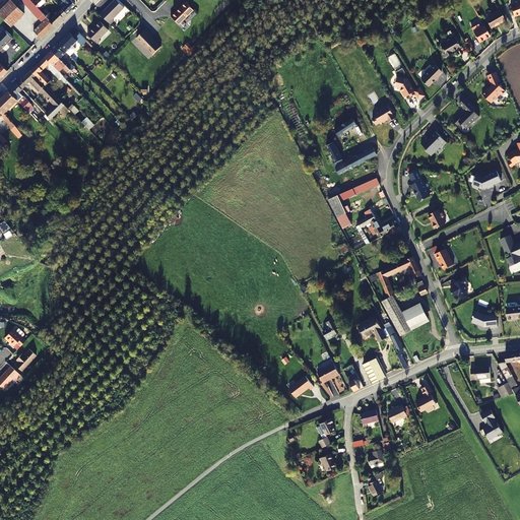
[(24,13),(11,0),(9,0),(0,9),(0,14),(11,26),(24,13)]
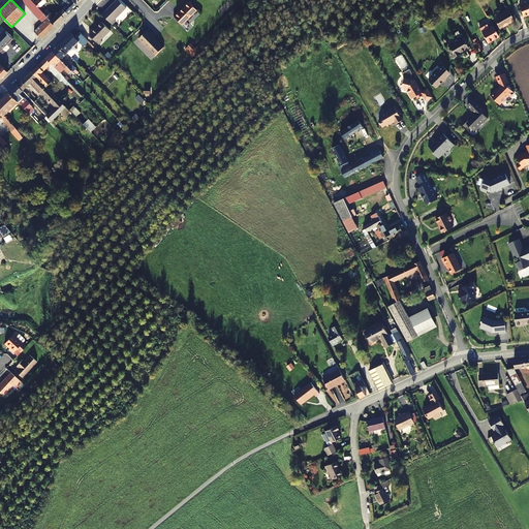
[(42,23),(34,31),(41,39),(55,26),(33,2),(31,0),(20,0),(38,20),(39,19),(42,23)]
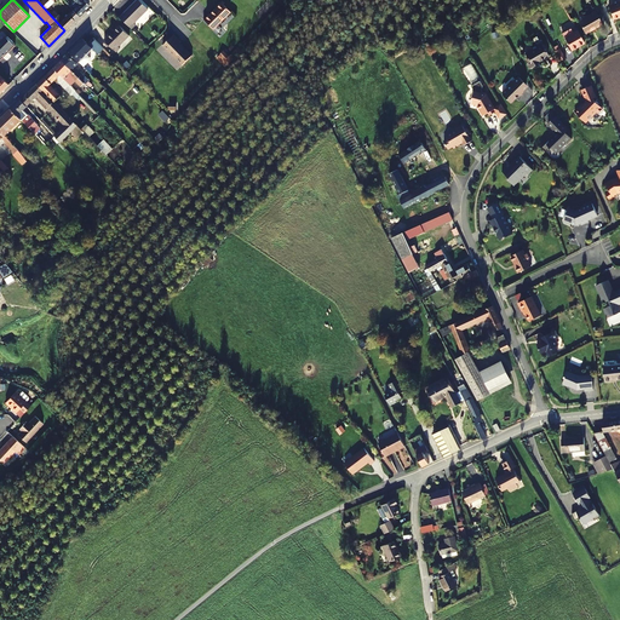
[(79,16),(74,10),(63,19),(55,10),(56,10),(51,4),(55,0),(40,0),(39,3),(64,30),(79,16)]
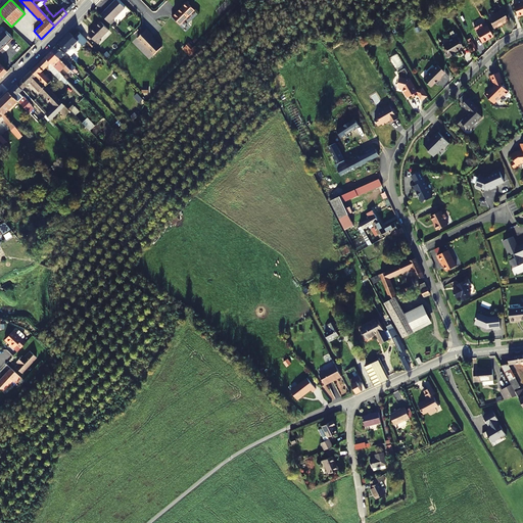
[(61,0),(64,2),(60,5),(63,7),(62,8),(66,13),(76,4),(70,0),(61,0)]
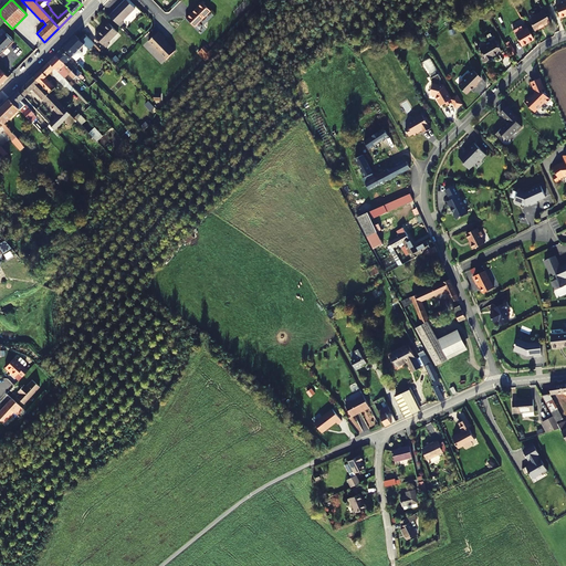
[(126,0),(109,17),(121,27),(124,23),(123,22),(136,9),(126,0)]
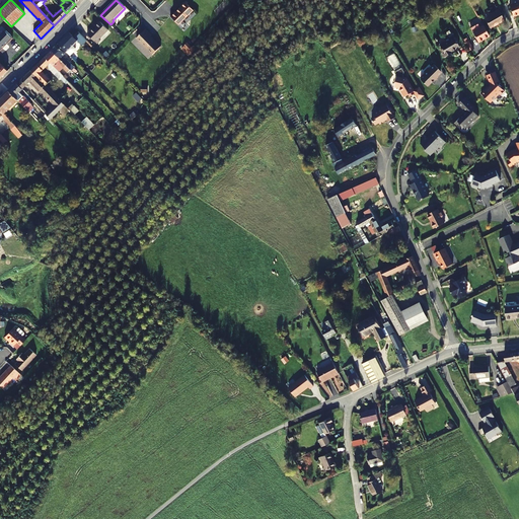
[(518,0),(509,5),(513,15),(518,13),(518,0)]
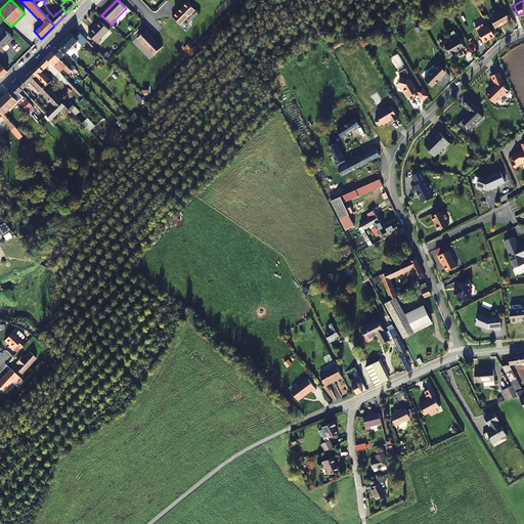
[(183,6),(173,16),(180,25),(195,10),(186,1),(182,6),(183,6)]
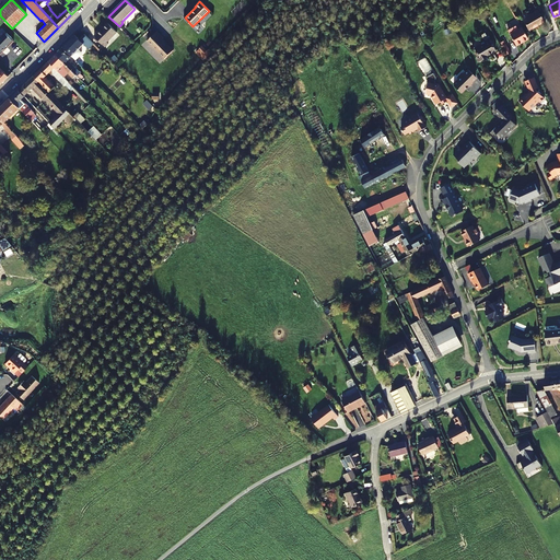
[(537,10),(522,19),(528,30),(536,25),(536,26),(544,22),(537,10)]
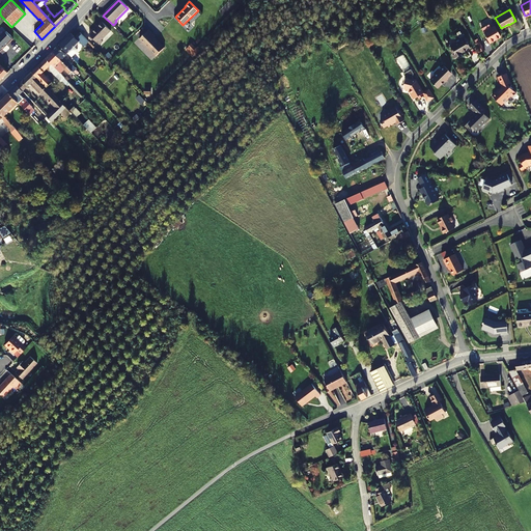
[(93,31),(89,34),(100,45),(104,42),(102,40),(111,31),(104,23),(93,32),(93,31)]
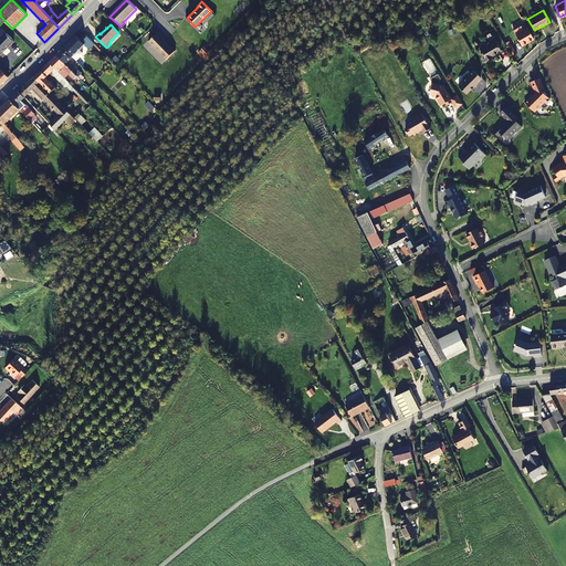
[(534,39),(527,28),(520,32),(517,28),(513,30),(522,45),(534,39)]
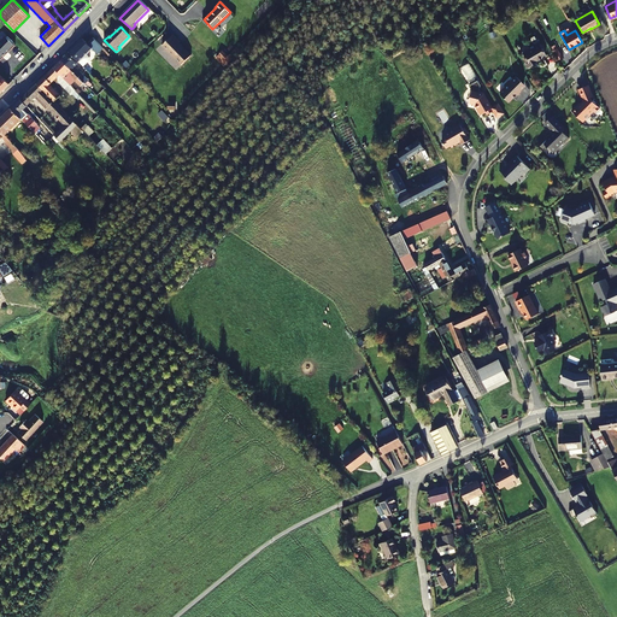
[(174,35),(163,46),(181,65),(192,56),(180,43),(180,42),(174,35)]
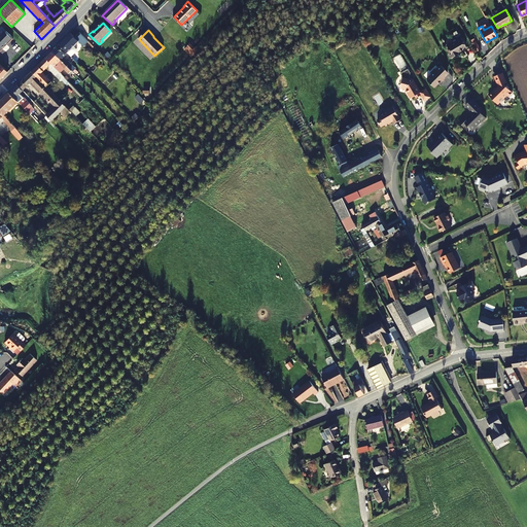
[(12,37),(6,31),(2,35),(1,34),(0,35),(0,49),(2,48),(3,49),(7,45),(6,44),(12,37)]
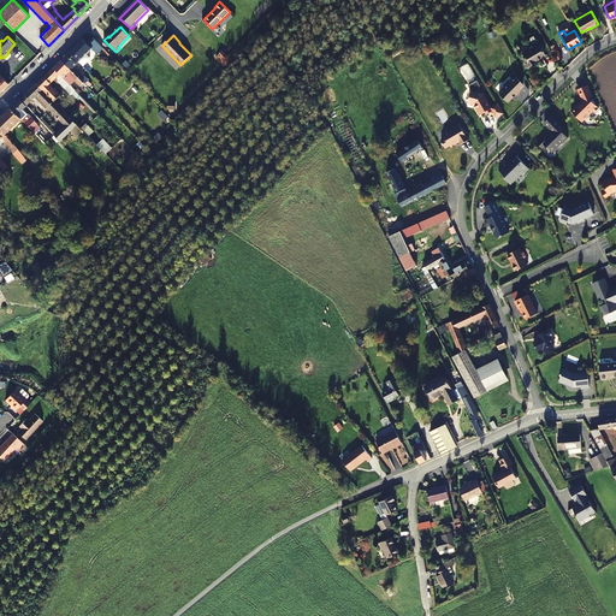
[(83,40),(70,52),(83,66),(89,61),(89,58),(87,55),(93,49),(98,54),(104,48),(93,37),(87,43),(83,40)]
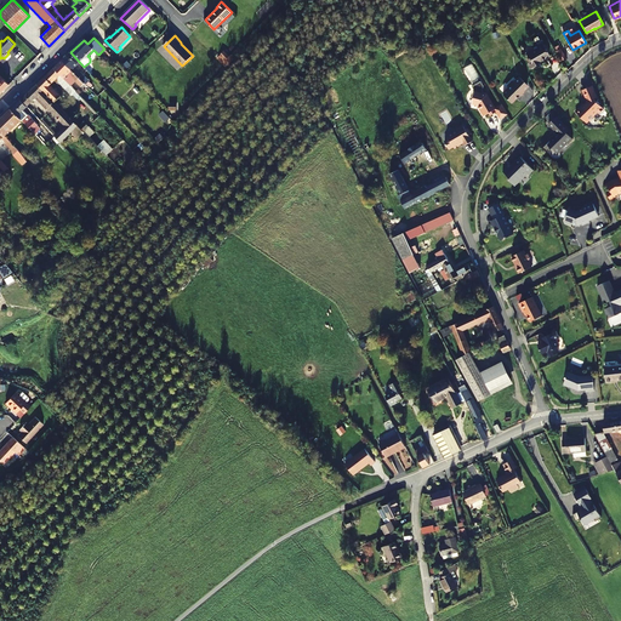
[(41,50),(32,41),(28,46),(36,55),(41,50)]
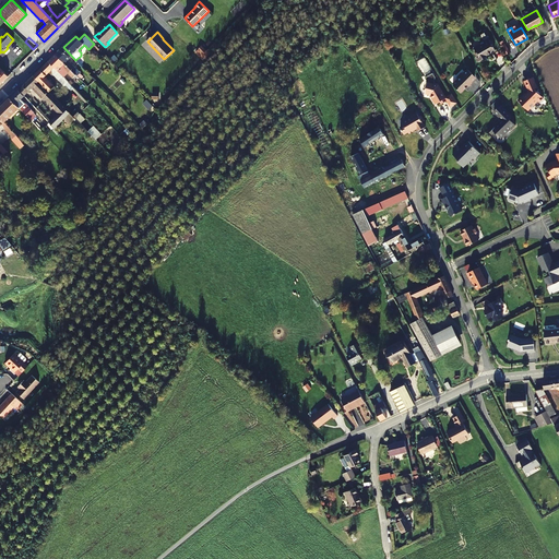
[(489,40),(488,38),(479,44),(480,45),(474,49),(479,57),(480,60),(485,58),(484,57),(495,50),(494,47),(495,46),(491,40),(489,40)]
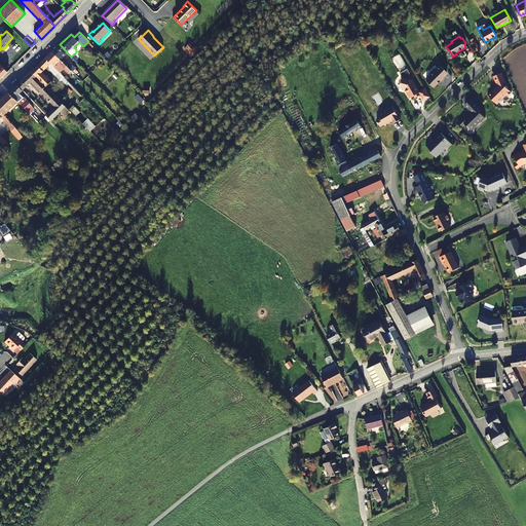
[(191,42),(184,49),(191,55),(198,48),(191,42)]
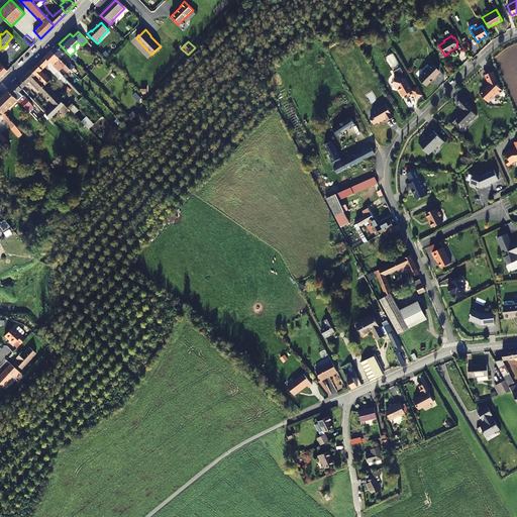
[(68,68),(72,71),(74,69),(75,68),(63,56),(65,54),(57,45),(52,50),(68,68)]
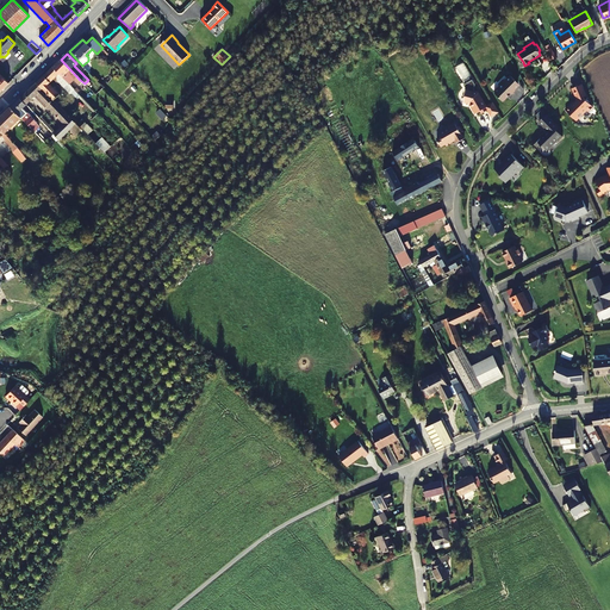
[(80,80),(61,60),(54,67),(60,74),(67,81),(72,78),(78,82),(80,80)]
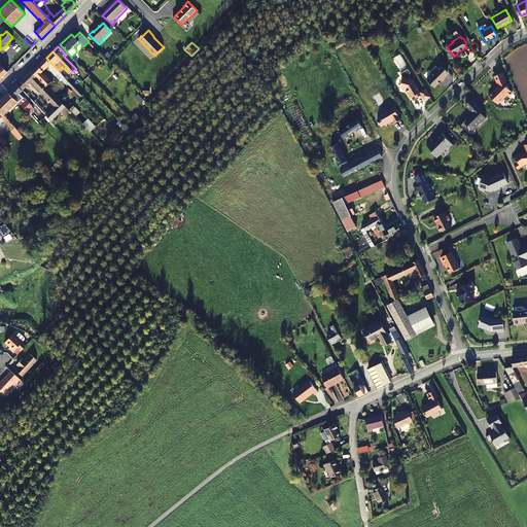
[(51,81),(42,72),(51,64),(46,58),(39,65),(32,71),(40,78),(47,86),(51,81)]
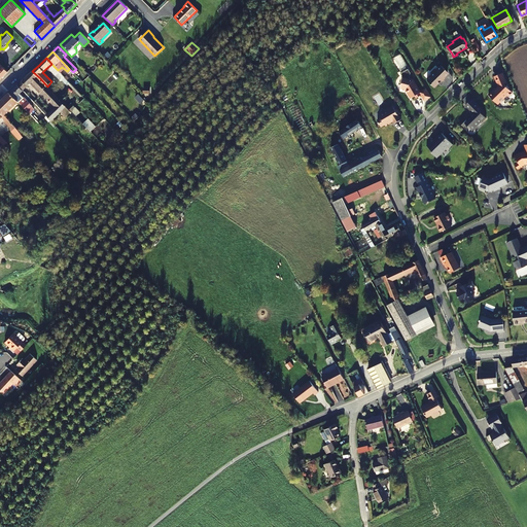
[(94,72),(82,60),(78,64),(91,76),(94,72)]
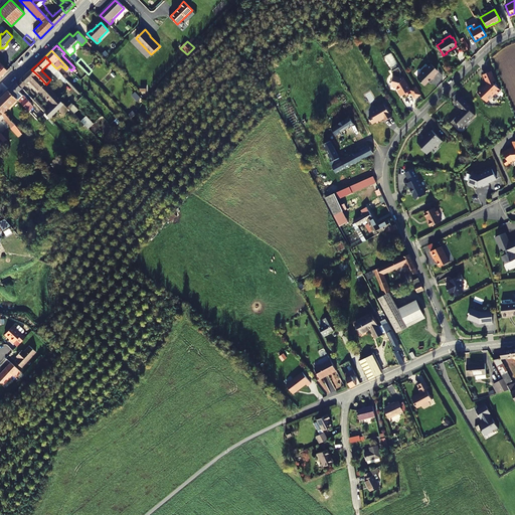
[(2,64),(0,61),(0,78),(8,70),(2,64)]
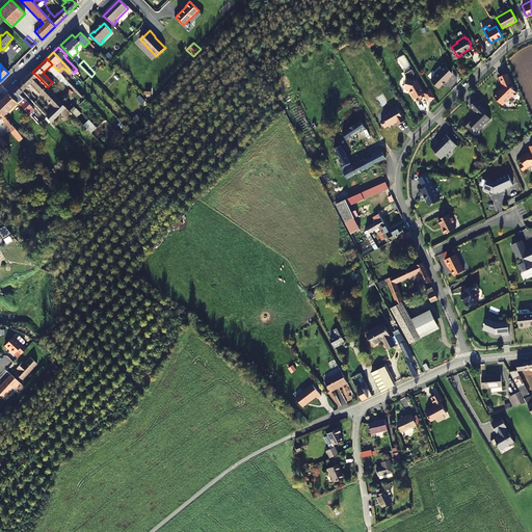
[(452,74),(445,67),(440,71),(439,70),(435,74),(436,75),(431,80),(431,81),(437,89),(444,82),(446,83),(449,80),(447,78),(452,74)]
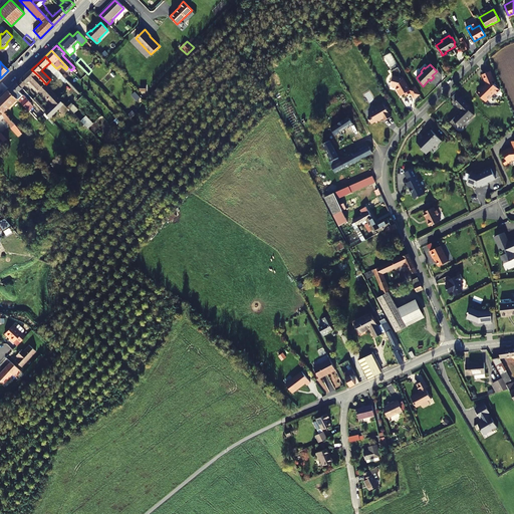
[(49,105),(45,109),(44,110),(45,112),(50,117),(65,103),(46,84),(39,76),(31,69),(18,83),(23,88),(31,79),(54,103),(51,107),(49,105)]
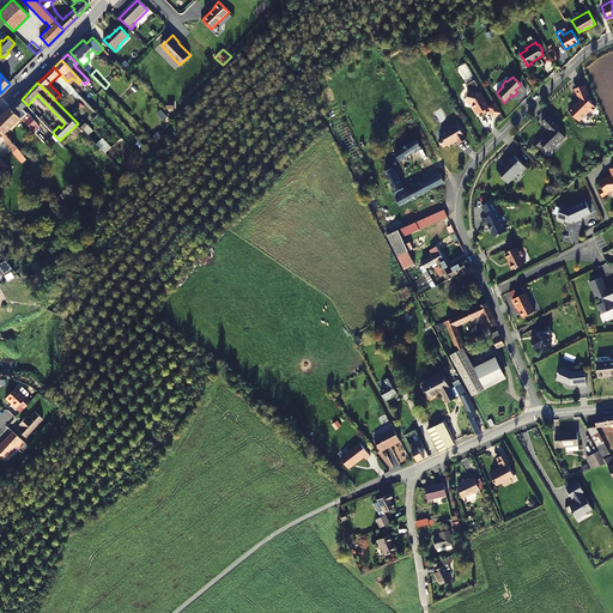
[(589,97),(584,85),(575,89),(580,101),(576,104),(575,103),(568,110),(578,122),(584,116),(584,115),(589,110),(592,113),(595,108),(592,104),(593,103),(589,99),(588,101),(586,98),(589,97)]
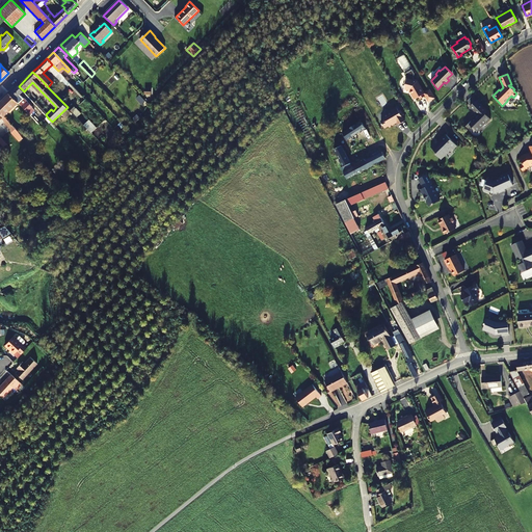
[(428,102),(434,98),(429,89),(424,94),(417,81),(417,80),(413,79),(413,80),(407,79),(404,89),(410,90),(411,92),(411,95),(413,97),(415,98),(416,100),(419,98),(420,100),(425,97),(428,102)]
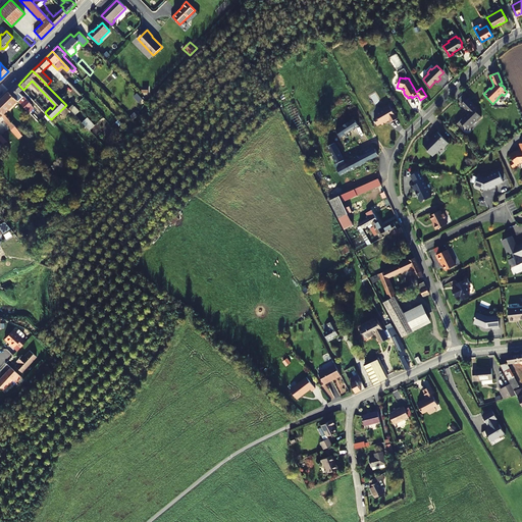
[(20,103),(27,110),(32,105),(33,105),(28,100),(19,93),(23,90),(18,85),(10,92),(20,103)]
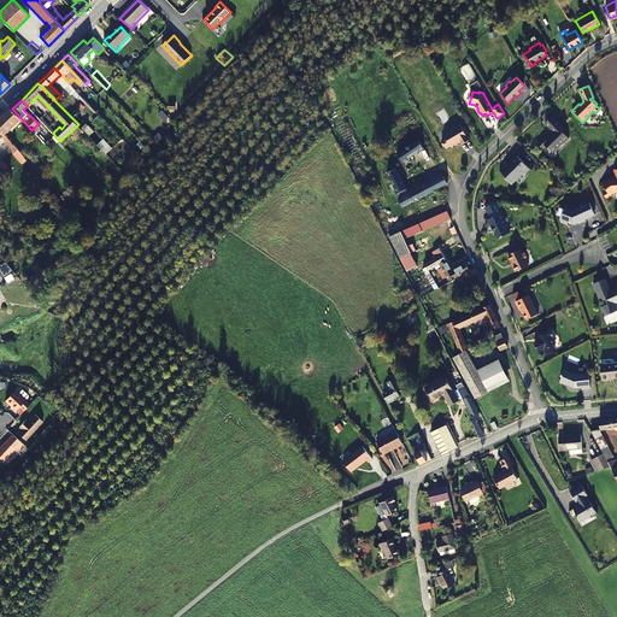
[(22,123),(24,122),(12,109),(0,119),(0,129),(6,135),(21,122),(22,123)]
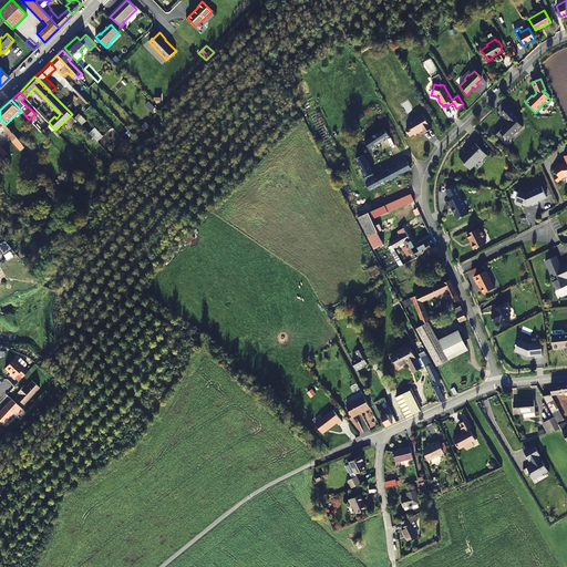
[(31,104),(37,111),(39,109),(41,106),(34,101),(31,104)]
